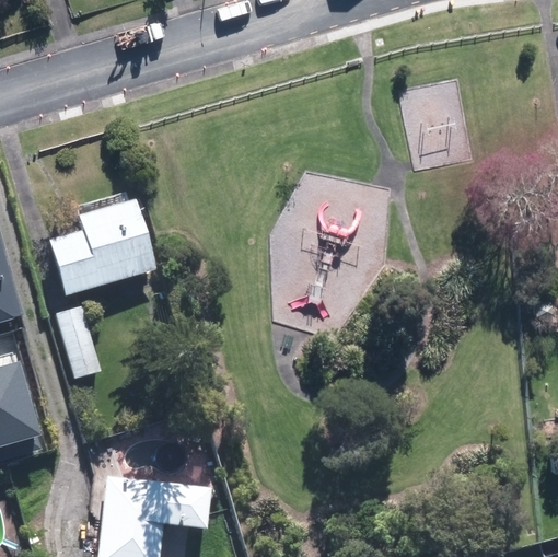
[(67,294),(158,266),(137,199),(81,216),(84,229),(49,239),(67,294)]
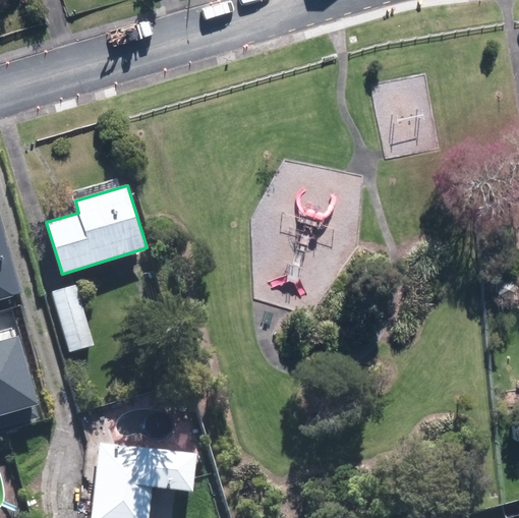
[(0,299),(21,294),(0,220),(0,299)]
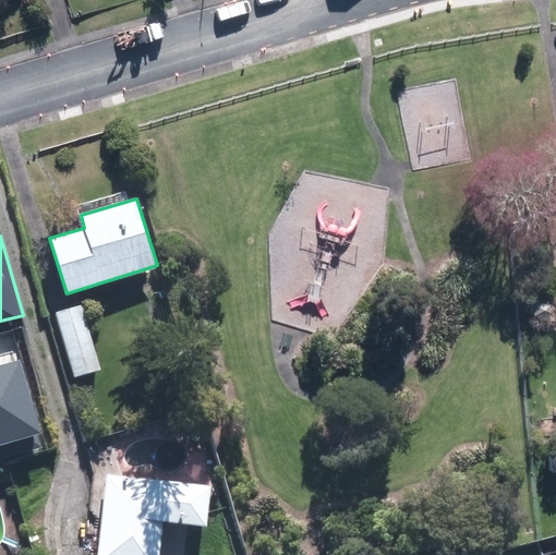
[(55,312),(74,377),(99,370),(81,304),(55,312)]
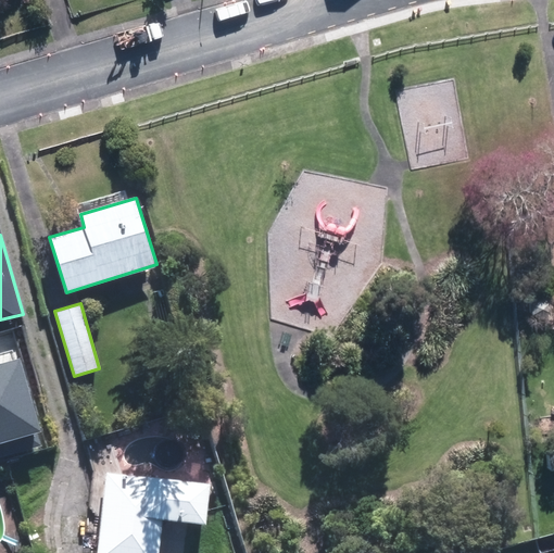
[(0,449),(40,439),(16,353),(0,357),(0,449)]
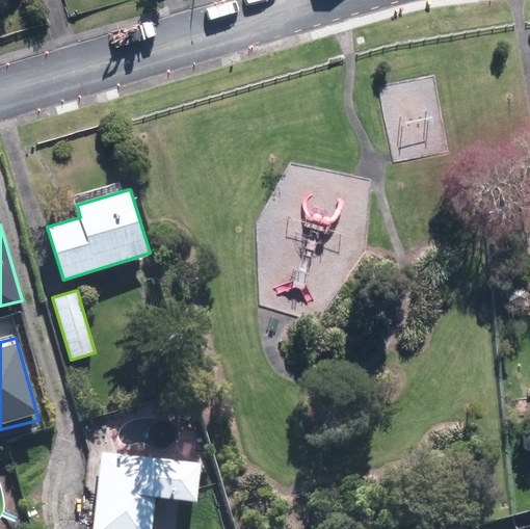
[(99,494),(94,528),(153,528),(157,496),(195,500),(201,461),(116,451),(103,450),(103,452),(94,451),(89,493),(99,494)]
